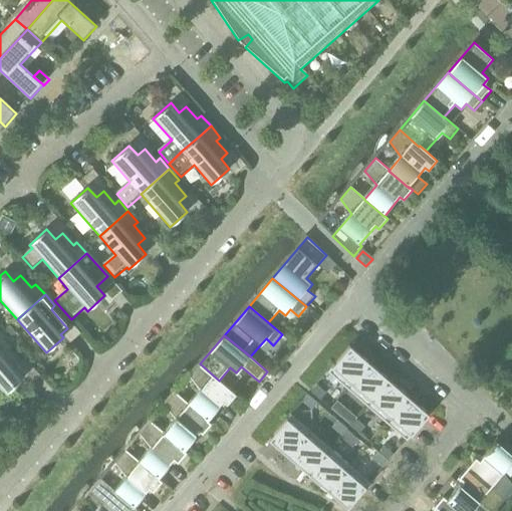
[(0,340),(0,388),(6,395),(23,379),(15,369),(22,363),(11,351),(15,347),(5,336),(0,340)]
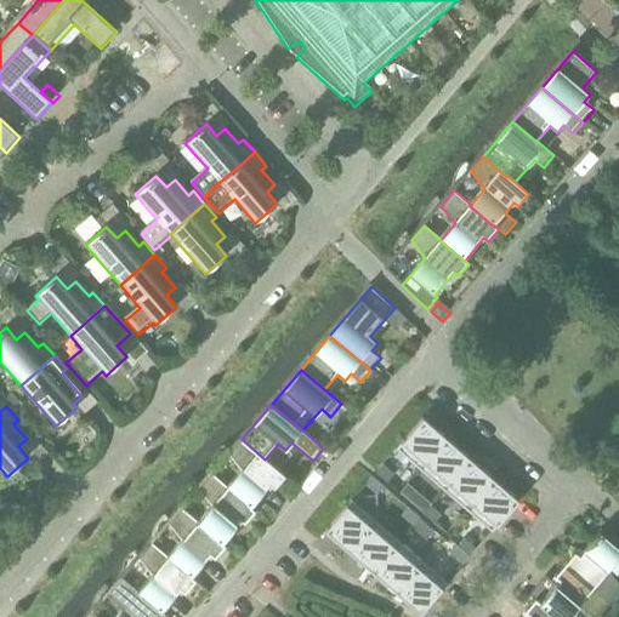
[(397,451),(422,472),(449,441),(425,420),(397,451)]
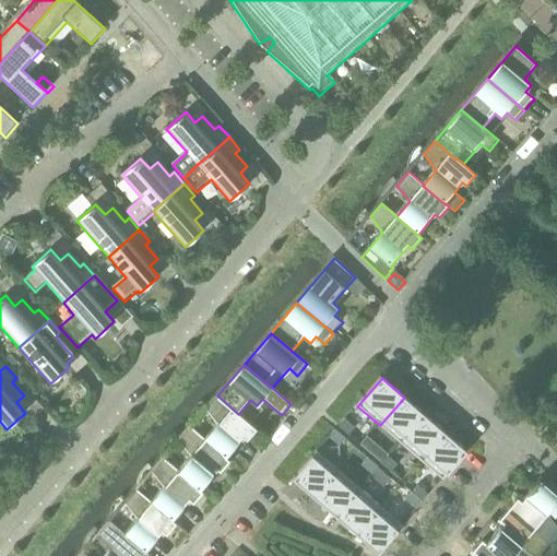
[(218,426),(205,440),(227,459),(244,438),(248,441),(258,430),(238,414),(217,395),(205,410),(218,426)]
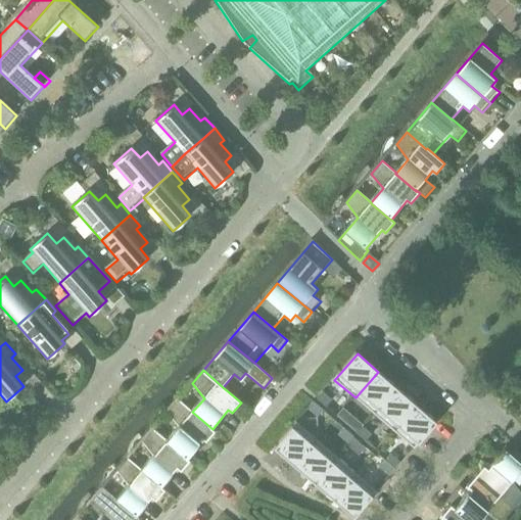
[(356,397),(375,415),(397,388),(378,372),(356,397)]
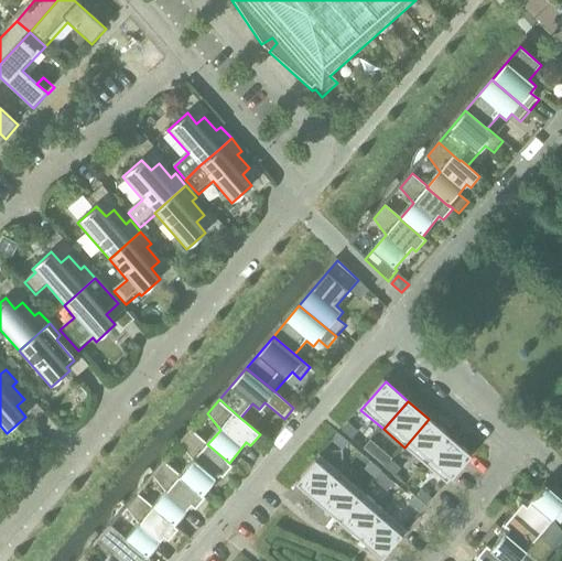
[(450,438),(429,419),(404,448),(425,466),(450,438)]
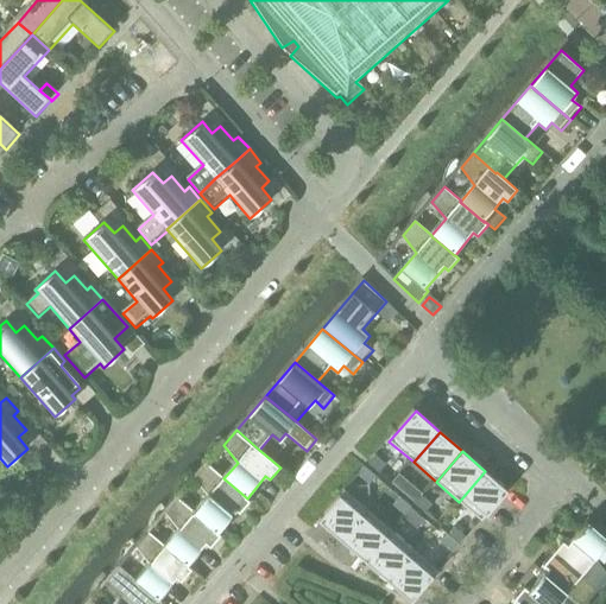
[(370,465),(382,475),(387,468),(377,458),(370,465)]
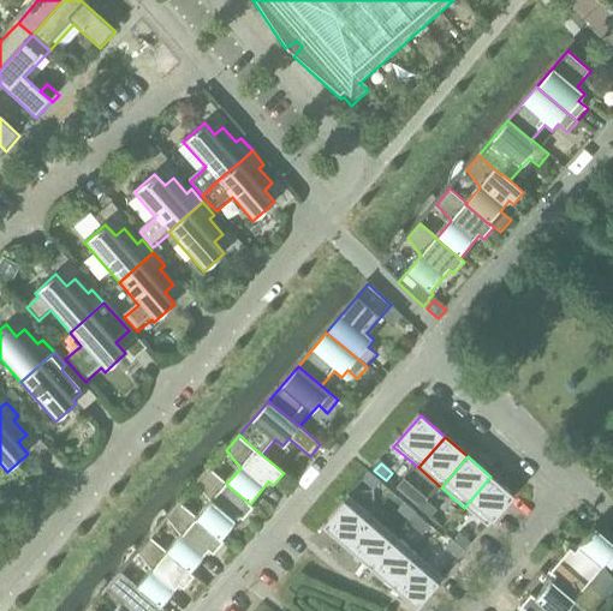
[(210,502),(197,519),(220,538),(239,516),(243,520),(254,508),(250,504),(226,484),(209,469),(196,485),(210,502)]
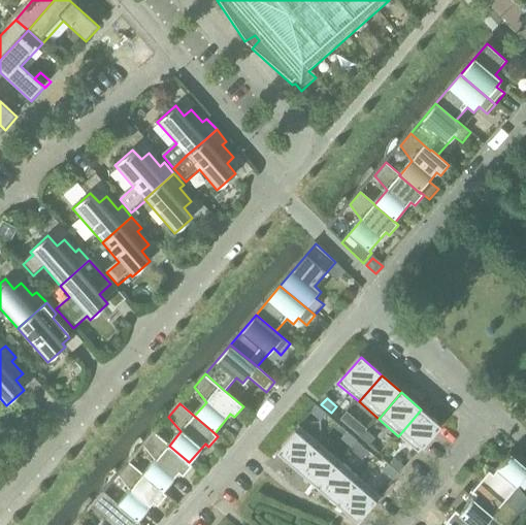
[(327,416),(318,407),(313,415),(322,422),(327,416)]
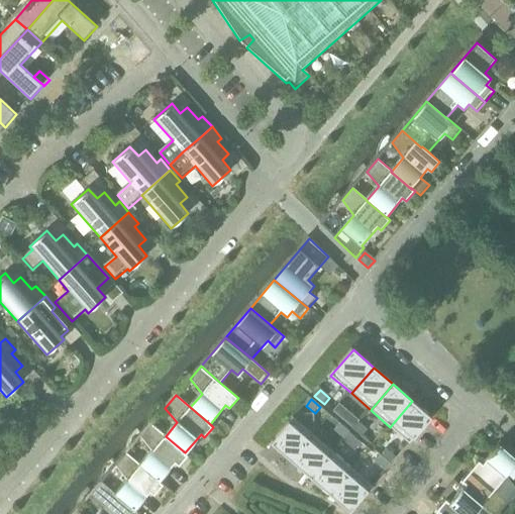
[(432,419),(412,401),(390,427),(410,444),(432,419)]
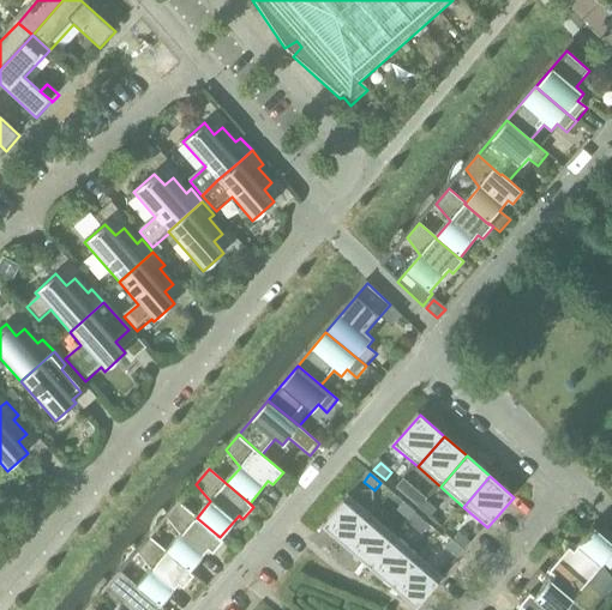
[(412,503),(420,511),(426,502),(418,495),(412,503)]
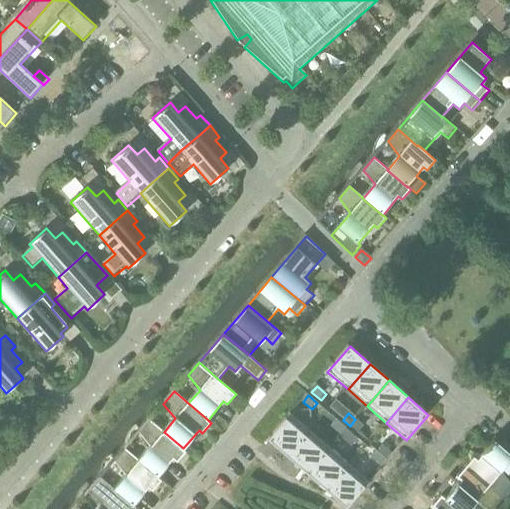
[(269,440),(289,457),(311,432),(291,414),(269,440)]
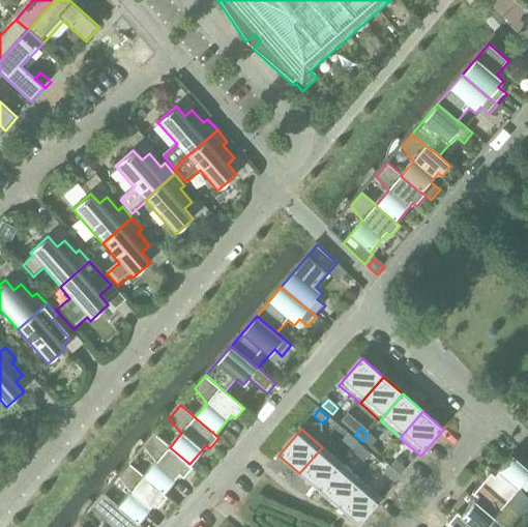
[(228,433),(222,440),(229,446),(236,439),(228,433)]
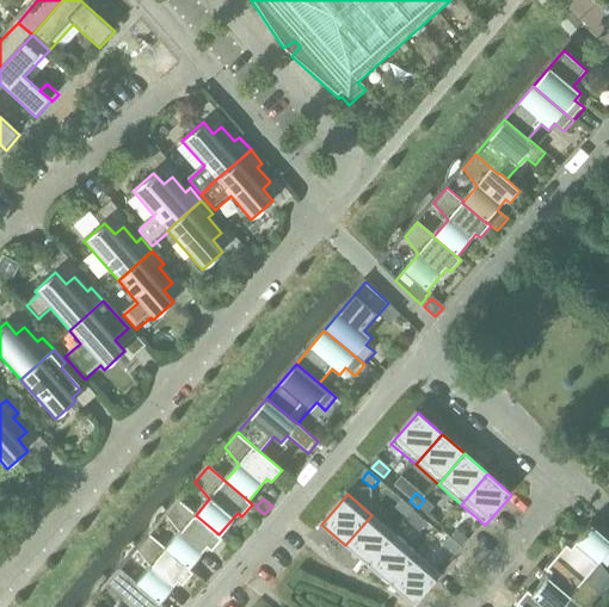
[(424,500),(418,508),(429,516),(436,509),(424,500)]
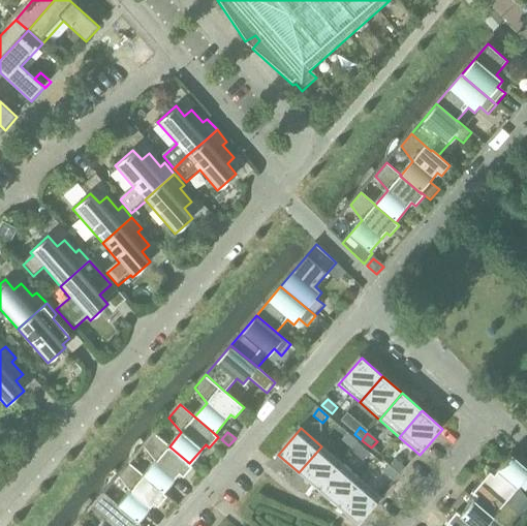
[(189,463),(169,446),(155,434),(144,446),(156,462),(144,475),(164,493),(180,474),(184,477),(193,466),(189,463)]
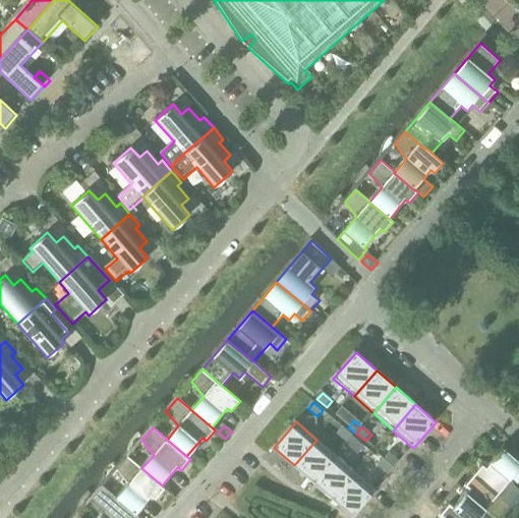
[(353,437),(344,428),(338,435),(348,443),(353,437)]
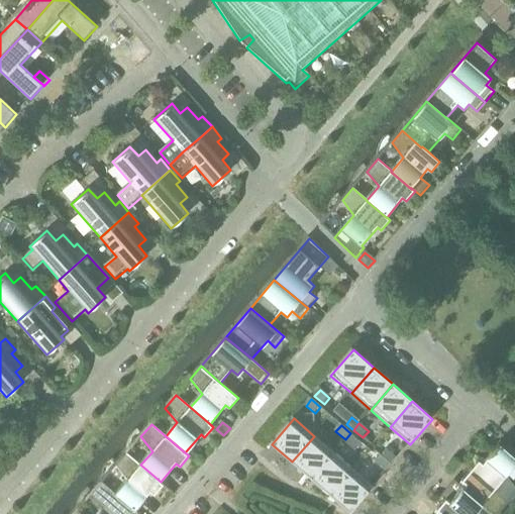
[(356,451),(363,444),(350,434),(344,441),(356,451)]
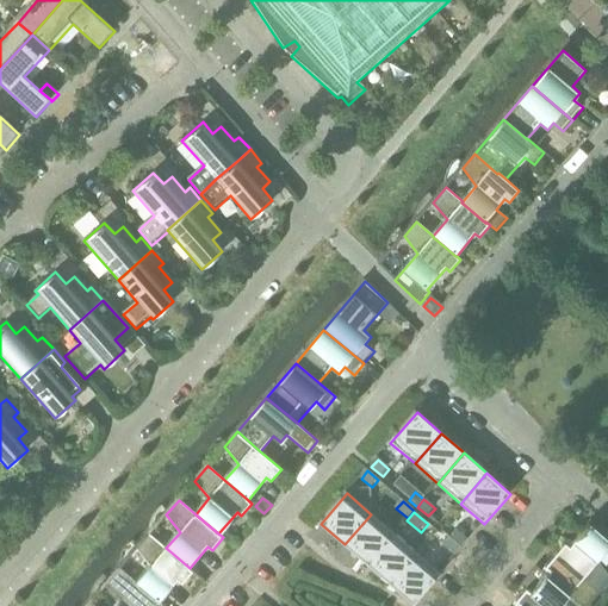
[(394,533),(371,514),(345,544),(367,564),(394,533)]
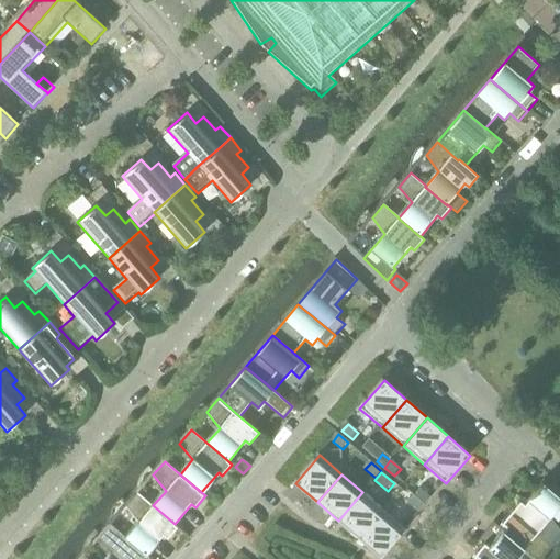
[(559,498),(544,484),(525,505),(522,502),(512,513),(552,547),(559,538),(559,528),(551,518),(559,507),(559,498)]
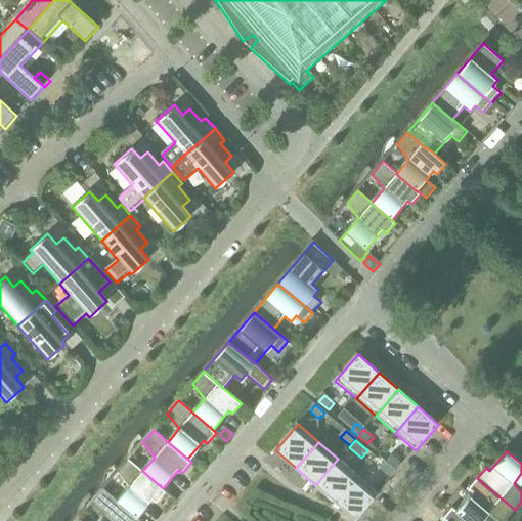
[(392,458),(387,464),(396,472),(402,466),(392,458)]
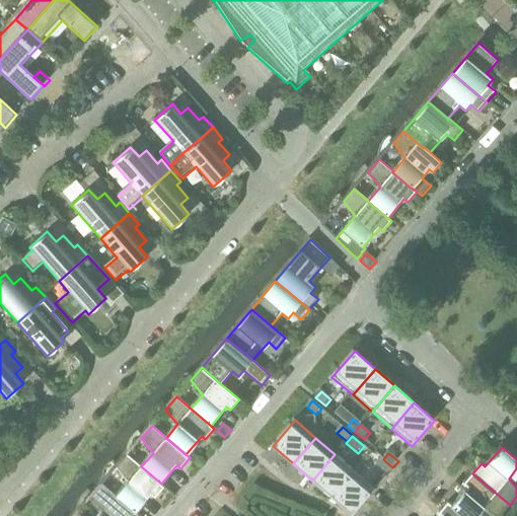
[(331,498),(355,471),(335,454),(312,481),(331,498)]
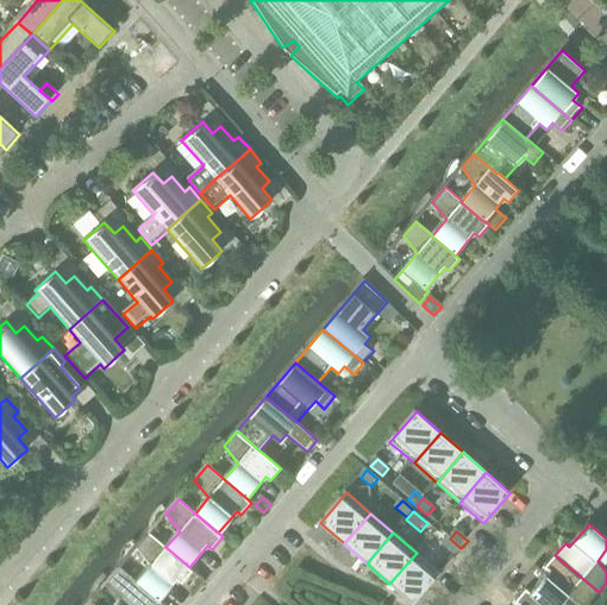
[(150,566),(137,581),(160,602),(179,579),(182,584),(193,571),(189,567),(166,547),(149,534),(136,548),(150,566)]
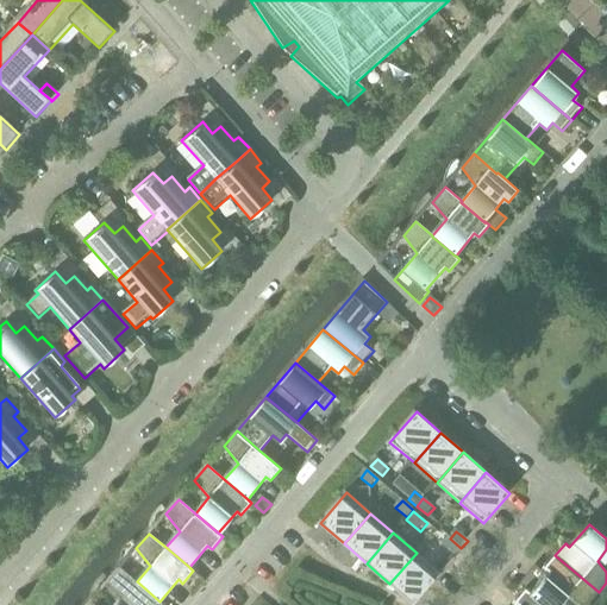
[(455,555),(461,548),(450,539),(444,546),(455,555)]
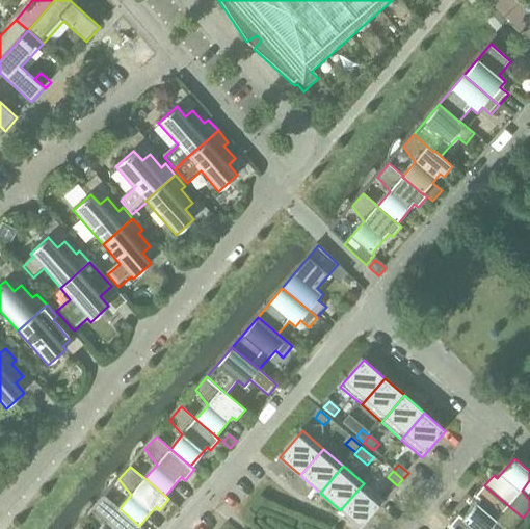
[(361,528),(385,502),(364,483),(340,510),(361,528)]
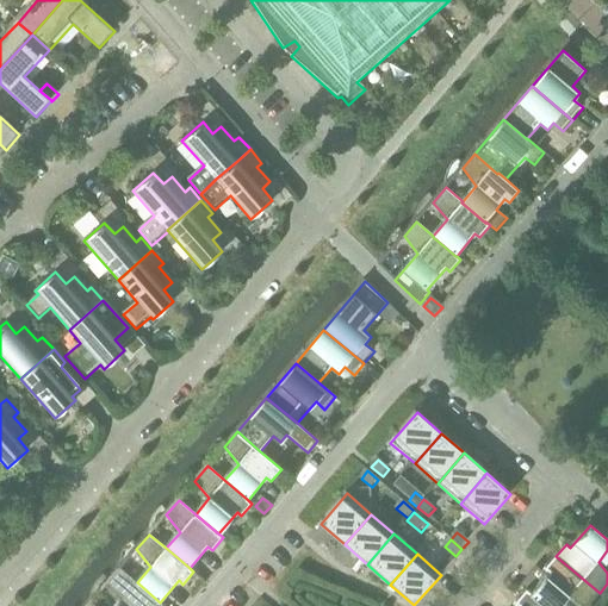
[(560,605),(569,597),(583,605),(590,605),(600,593),(556,556),(546,568),(550,572),(546,575),(532,593),(531,594),(544,605),(560,605)]
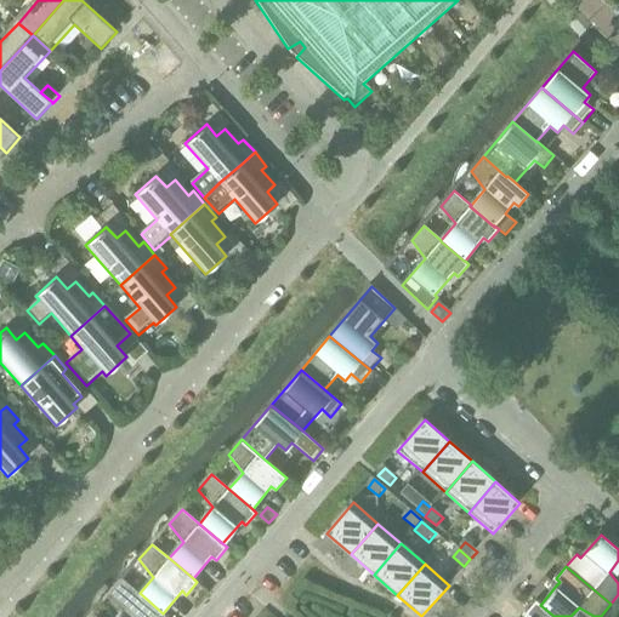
[(547,577),(532,595),(537,600),(541,604),(556,586),(547,577)]
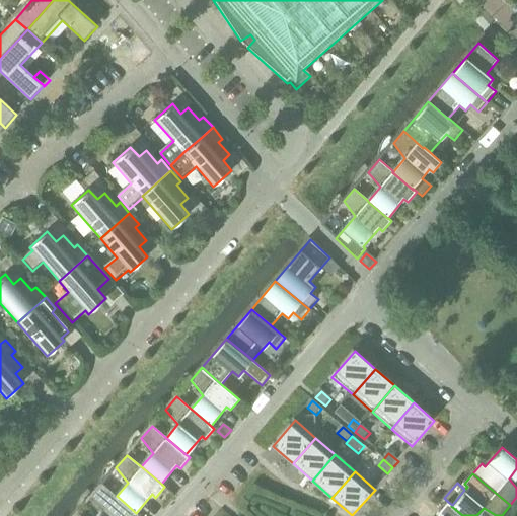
[(103,512),(99,515),(139,515),(136,513),(117,496),(102,484),(91,497),(103,512)]
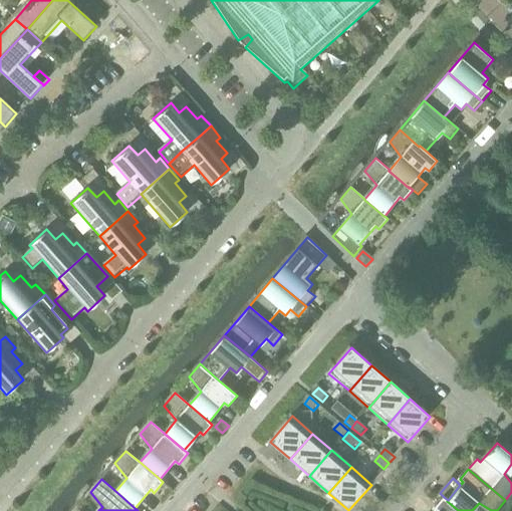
[(458,510),(447,501),(448,500),(444,497),(435,507),(438,510),(458,510)]
